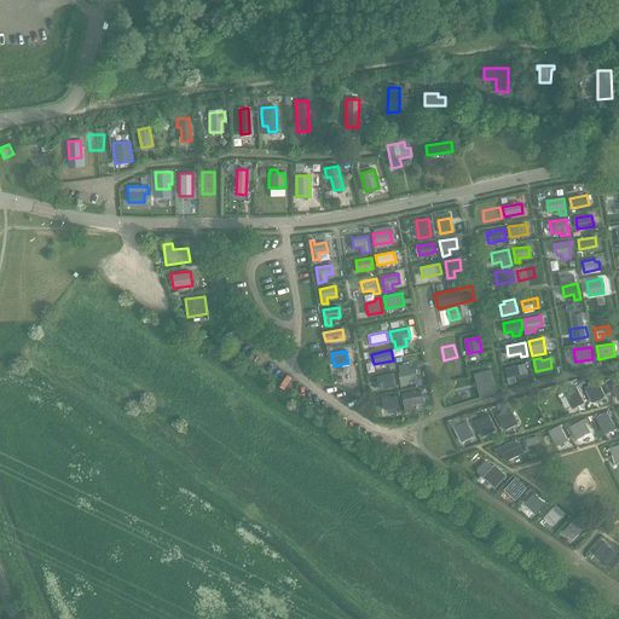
[(463,375),(461,362),(444,365),(446,377),(463,375)]
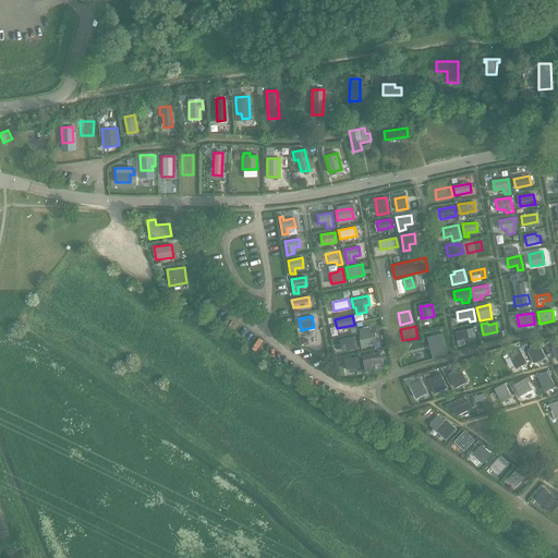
[(365,343),(375,341),(374,332),(371,332),(370,327),(359,329),(360,335),(359,335),(361,348),(366,347),(365,343)]
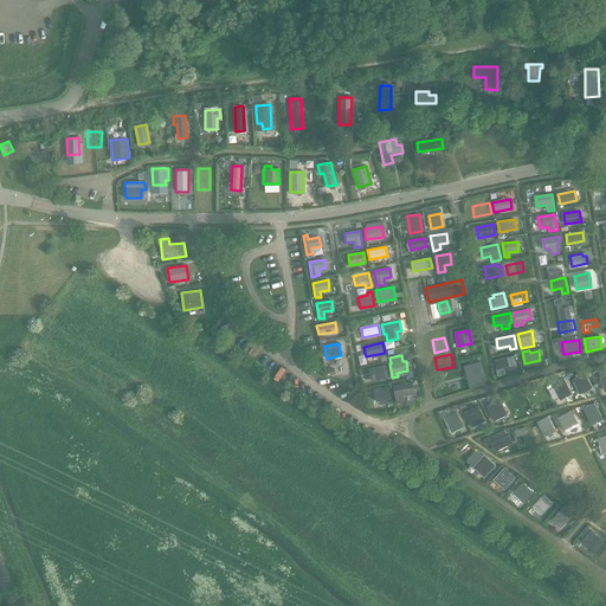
[(516,365),(514,356),(495,360),(498,376),(504,375),(503,367),(516,365)]
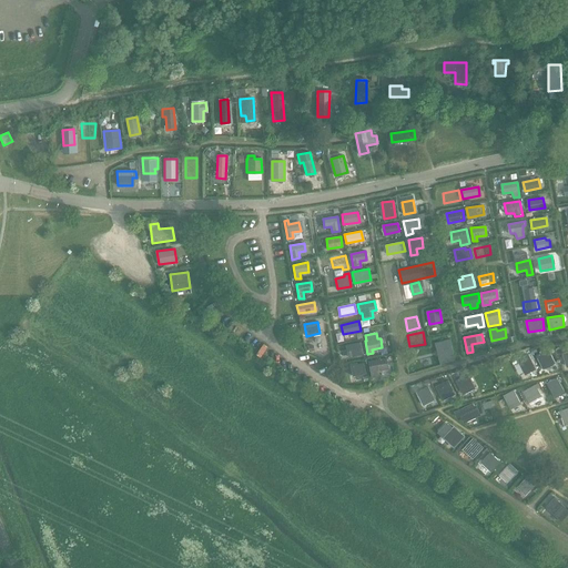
[(348,356),(363,354),(359,343),(346,346),(348,356)]
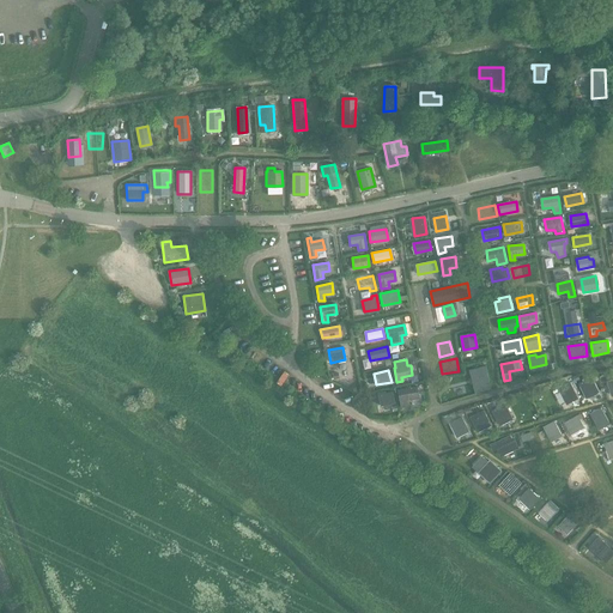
[(471,386),(490,381),(487,372),(468,376),(471,386)]
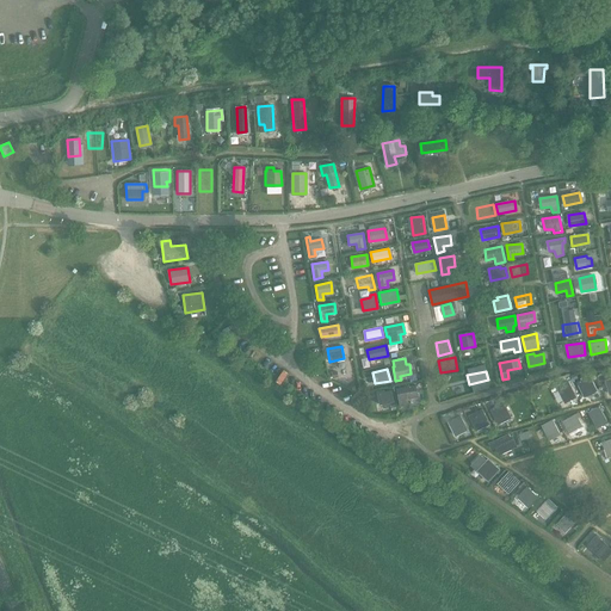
[(584,396),(586,395),(597,390),(590,376),(576,383),(584,396)]
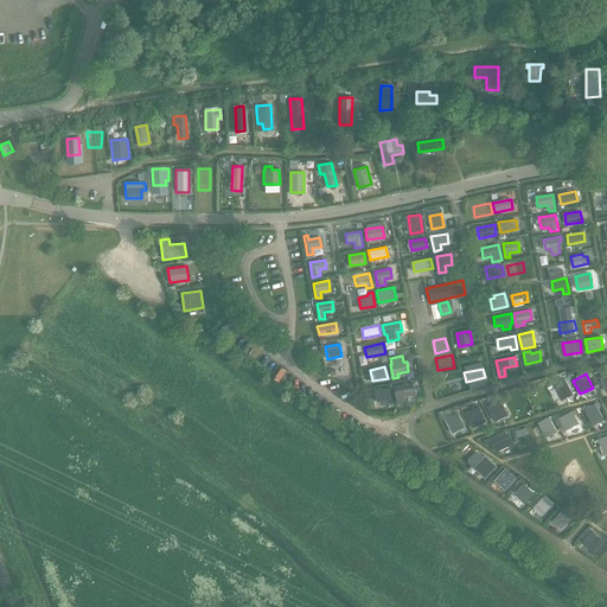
[(443,388),(459,384),(457,375),(441,378),(443,388)]
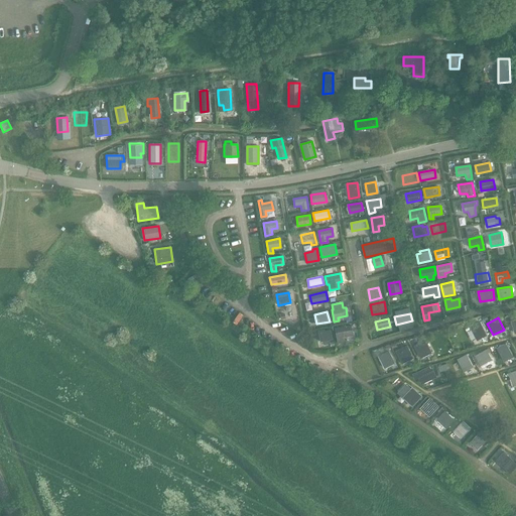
[(477,340),(486,335),(480,323),(470,327),(477,340)]
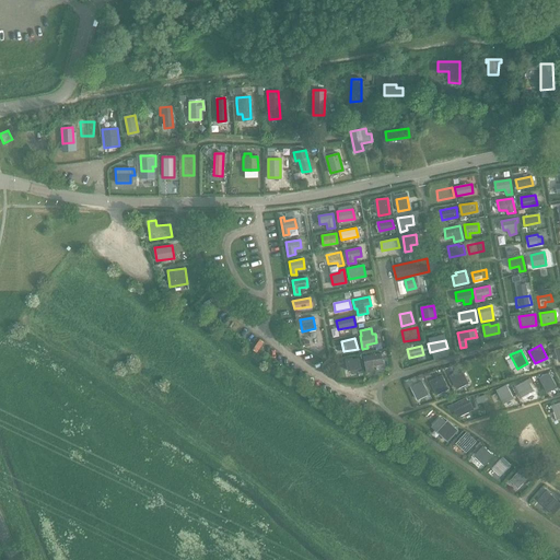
[(372,365),(382,363),(380,352),(363,356),(365,372),(373,371),(372,365)]
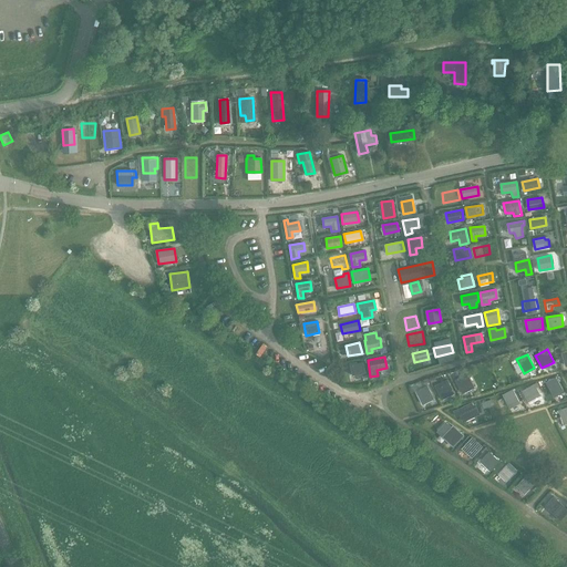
[(362,363),(357,364),(356,362),(349,363),(351,375),(364,372),(362,363)]
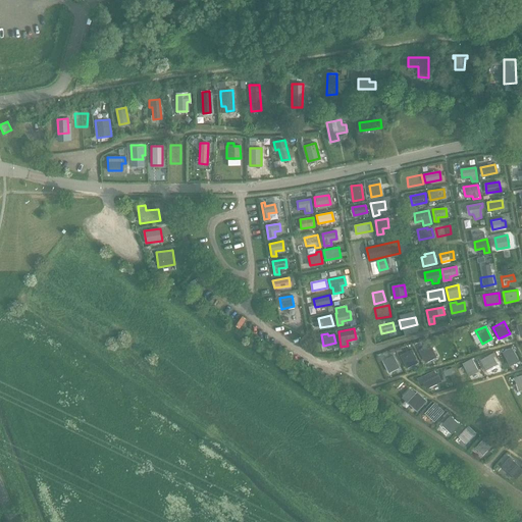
[(450,340),(438,345),(444,355),(455,350),(450,340)]
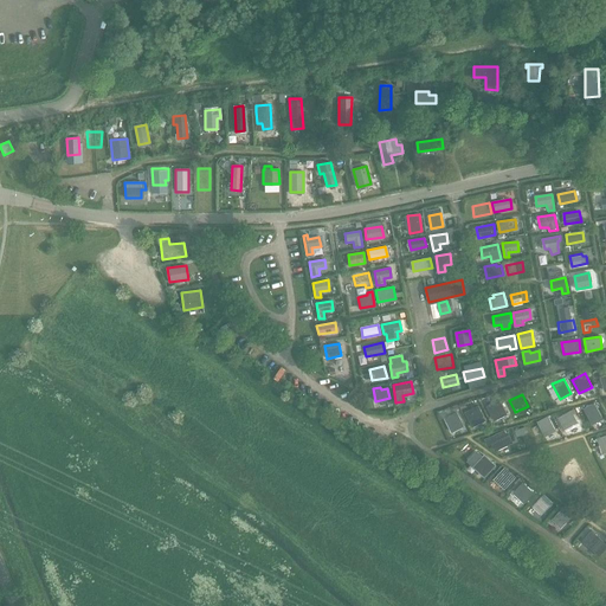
[(507,413),(501,400),(487,407),(492,419),(507,413)]
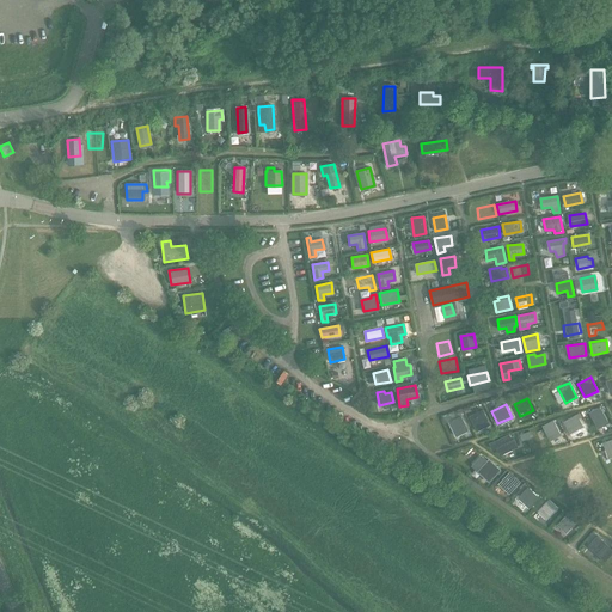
[(607,422),(600,408),(589,414),(597,428),(607,422)]
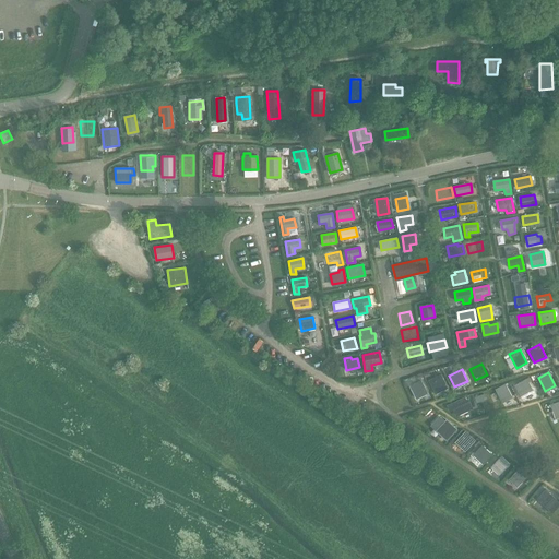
[(448,387),(441,375),(429,381),(435,392),(448,387)]
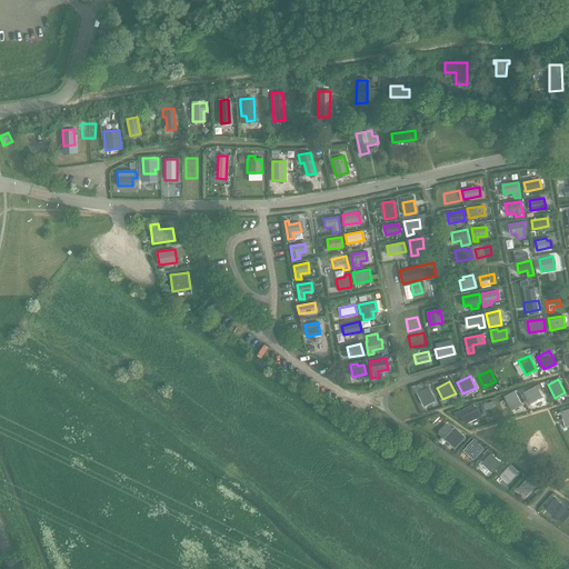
[(539,385),(525,392),(529,401),(530,403),(542,397),(541,395),(538,388),(540,386),(539,385)]
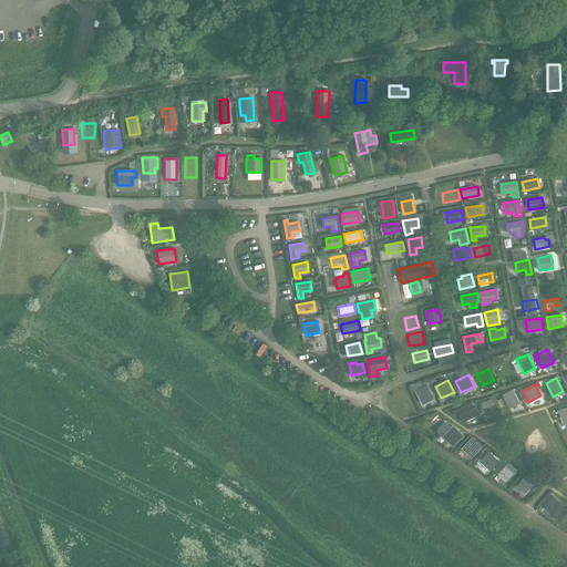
[(434,398),(428,387),(415,392),(422,404),(434,398)]
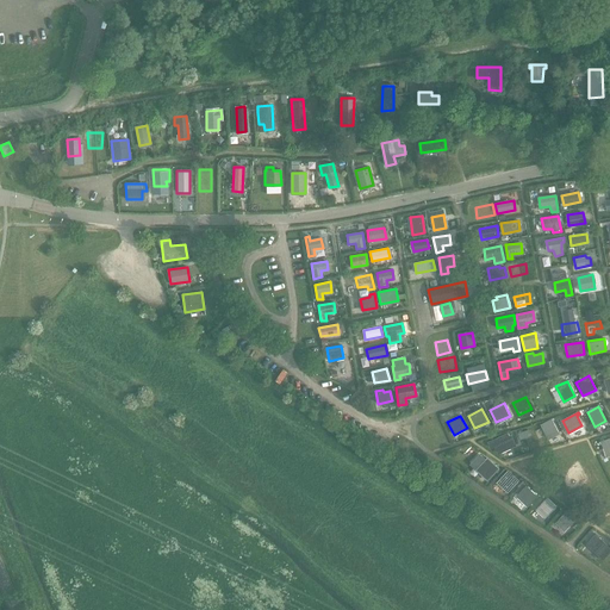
[(552,419),(547,422),(541,425),(547,439),(559,433),(552,419)]
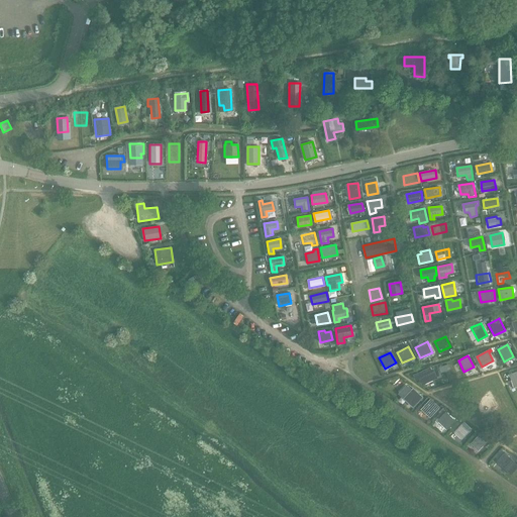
[(377,369),(373,359),(365,364),(364,362),(359,363),(366,375),(377,369)]
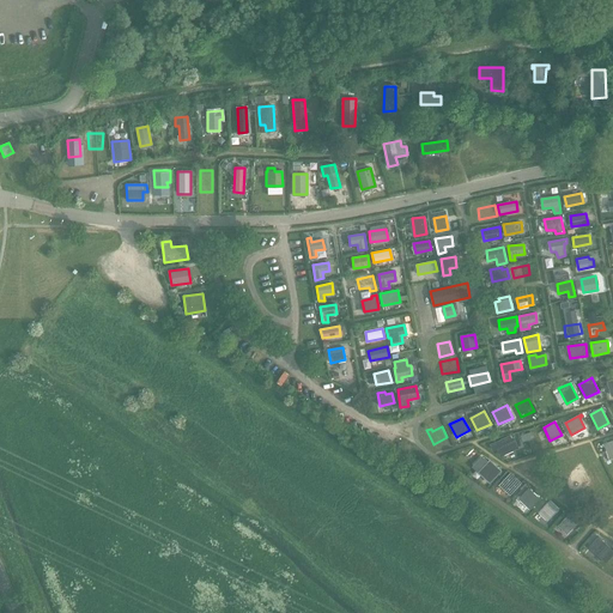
[(516,448),(511,436),(497,443),(502,455),(516,448)]
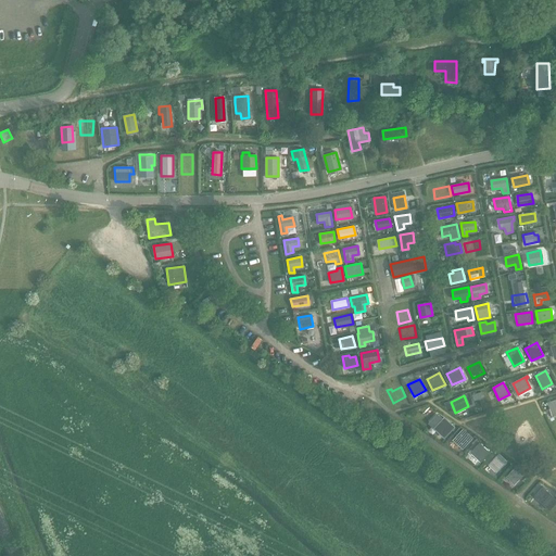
[(437,415),(427,405),(419,414),(429,422),(437,415)]
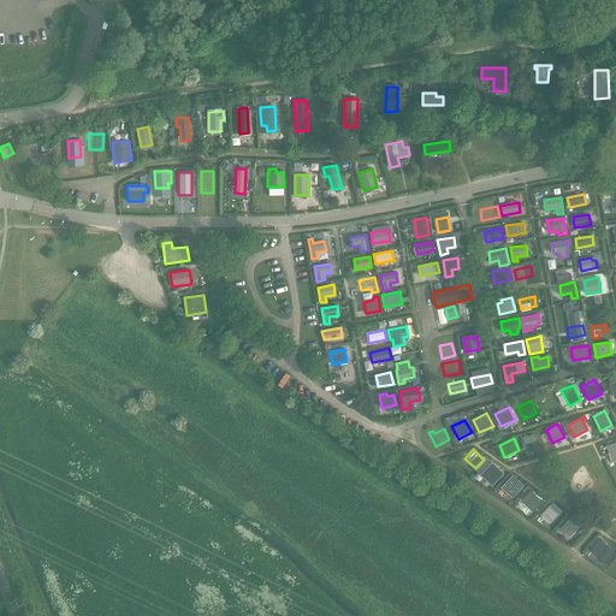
[(563,495),(591,473),(580,461),(554,484),(563,495)]
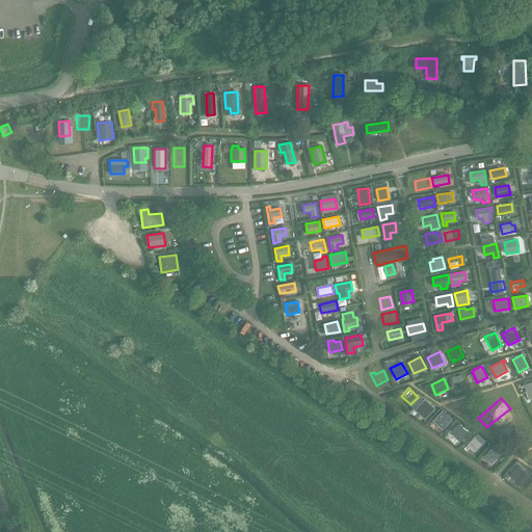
[(434,409),(425,400),(417,408),(427,418),(434,409)]
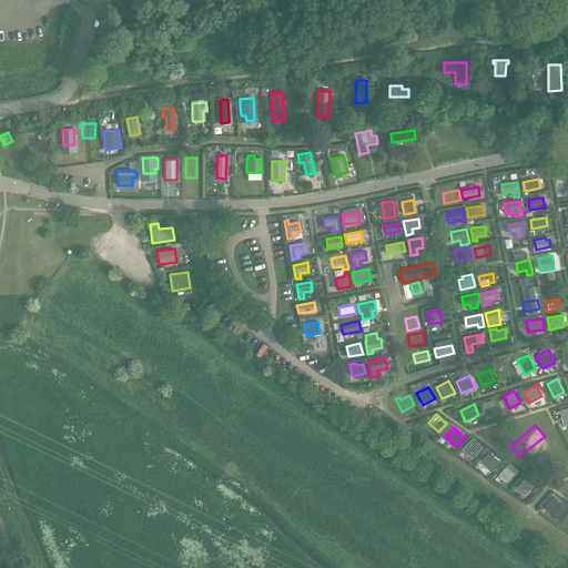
[(483,448),(473,438),(464,448),(474,457),(483,448)]
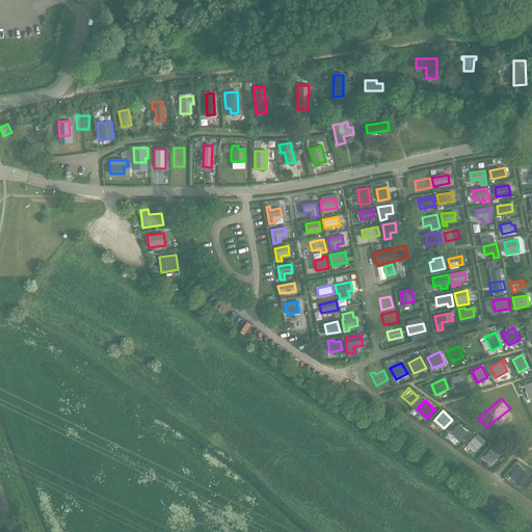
[(468,433),(459,424),(453,430),(462,439),(468,433)]
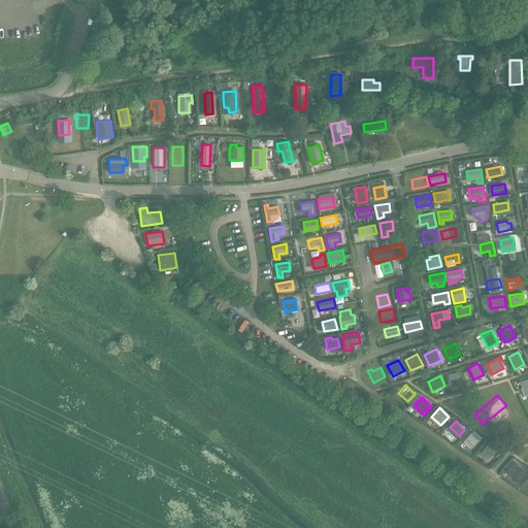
[(513,427),(507,422),(504,425),(509,430),(513,427)]
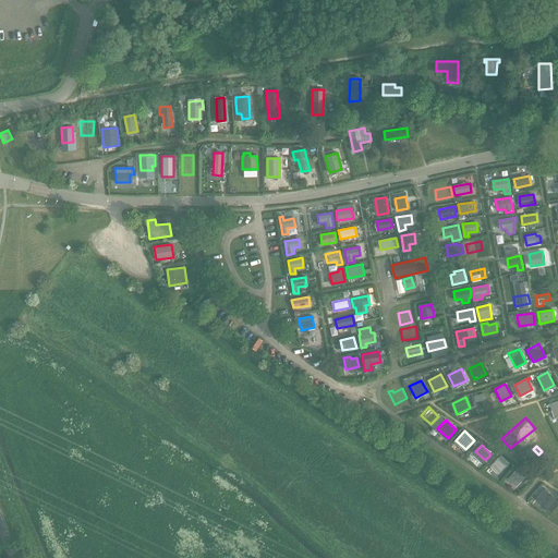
[(508,464),(500,456),(490,465),(499,474),(508,464)]
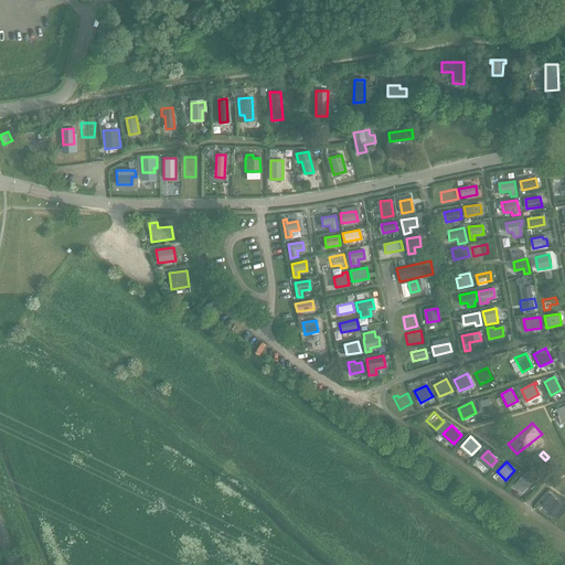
[(532,483),(525,477),(524,476),(515,483),(523,492),(532,483)]
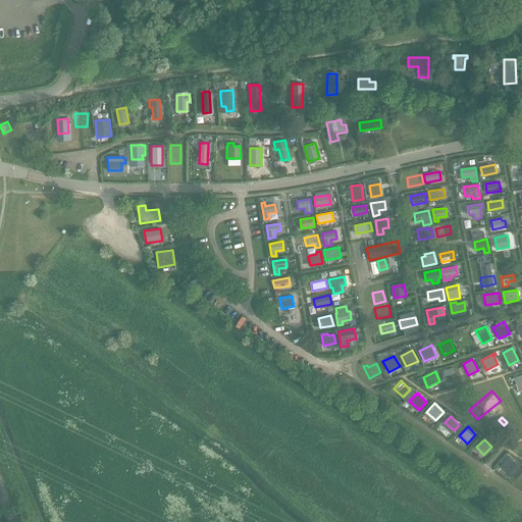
[(520,467),(510,458),(503,465),(512,474),(520,467)]
